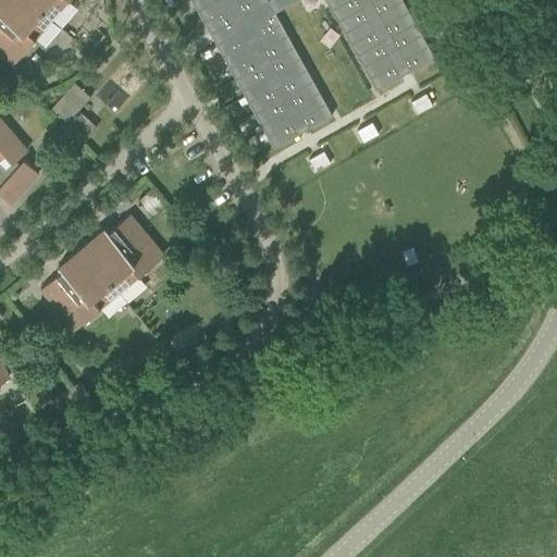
[(53,17),(32,0),(0,0),(0,50),(14,63),(53,17)]
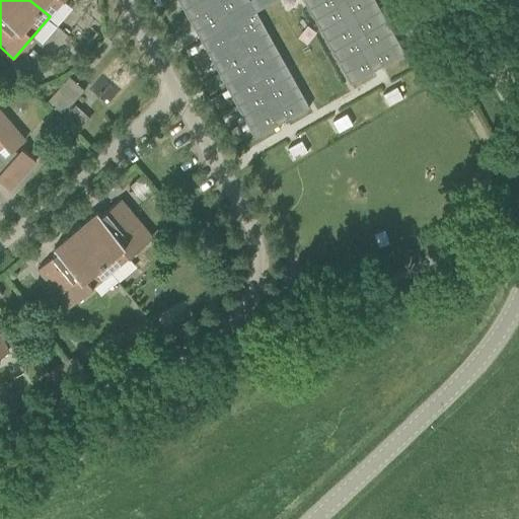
[(29,0),(50,16),(64,0),(29,0)]
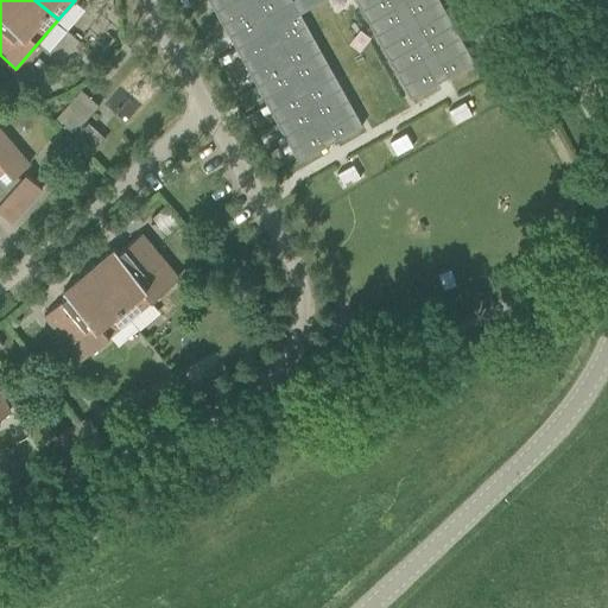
[(209,0),(233,42),(306,0),(209,0)]
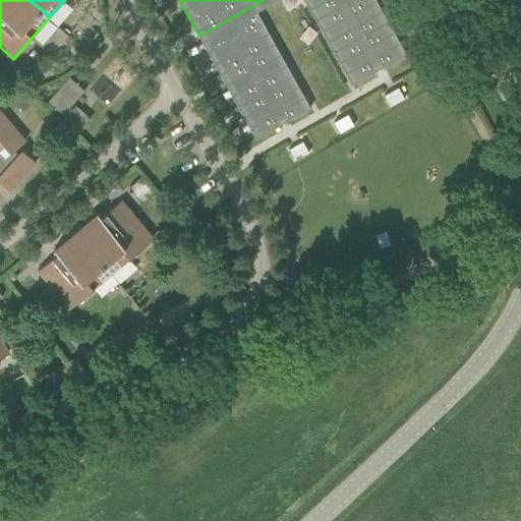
[(257,11),(276,0),(263,0),(199,36),(256,137),(311,107),(257,11)]
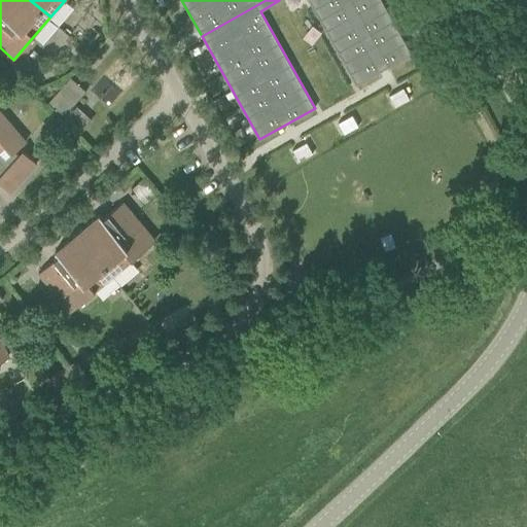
[(412,54),(381,0),(309,0),(356,84),(412,54)]
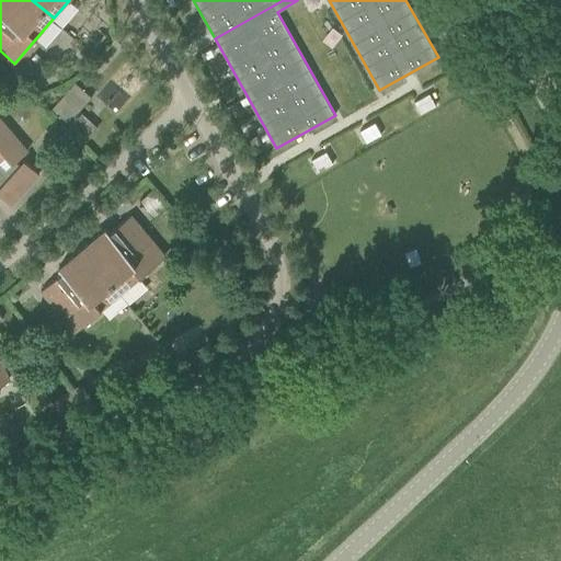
[(69,121),(90,92),(73,81),(54,109),(69,121)]
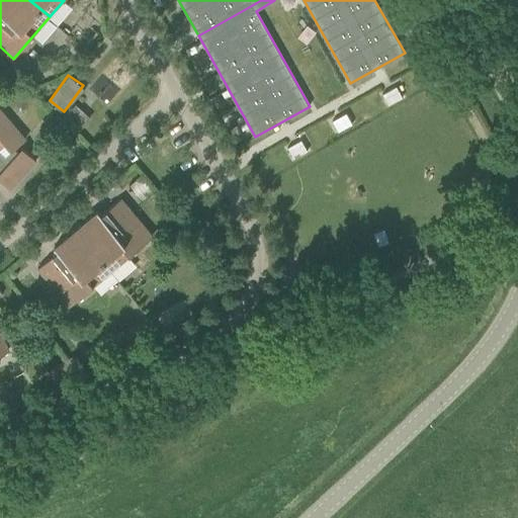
[(389,105),(403,97),(397,86),(382,94),(389,105)]
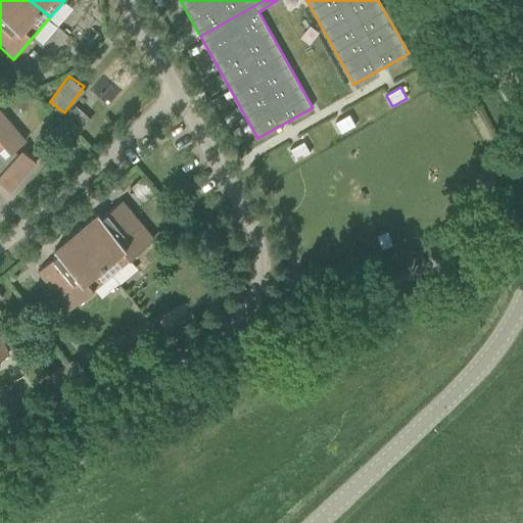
[(0,111),(0,110),(0,181),(10,190),(37,161),(22,148),(17,154),(13,151),(26,140),(0,111)]
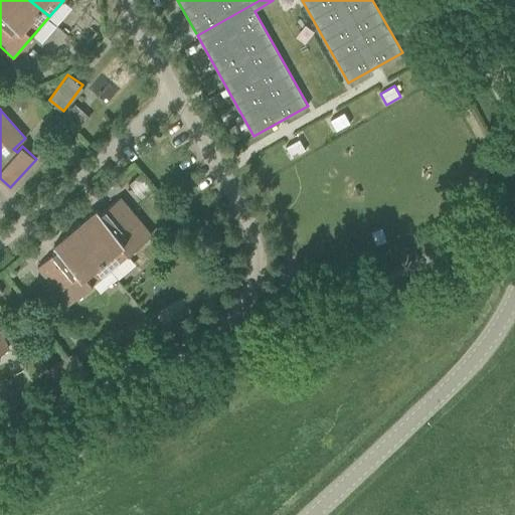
[(345,111),(331,119),(337,130),(351,122),(345,111)]
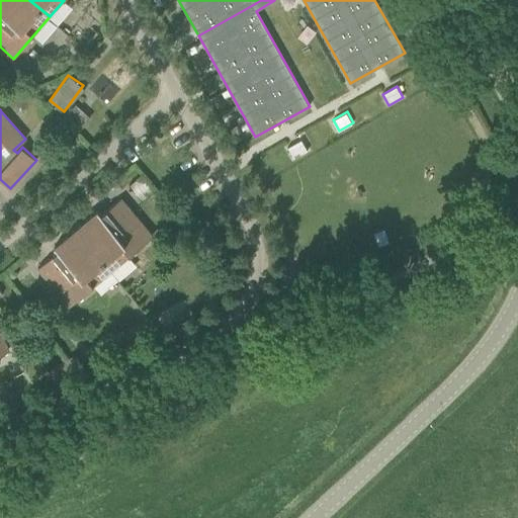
[(293,159),(308,151),(301,140),(287,148),(293,159)]
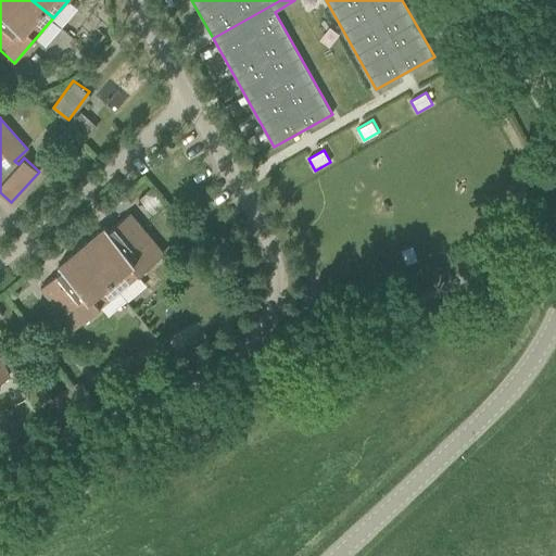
[(105,226),(83,244),(121,290),(164,254),(129,213),(109,230),(105,226)]
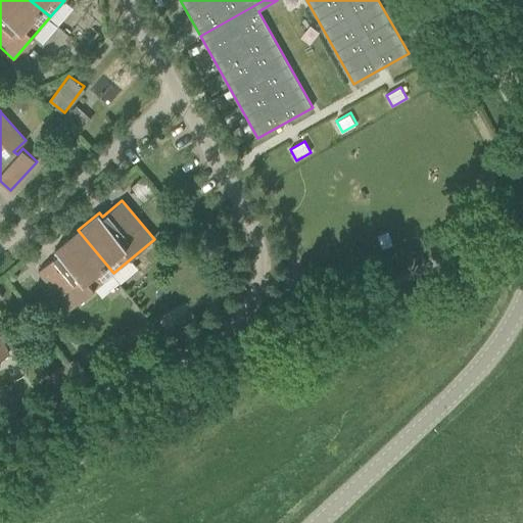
[(78,230),(55,249),(58,253),(39,270),(70,308),(113,273),(78,230)]
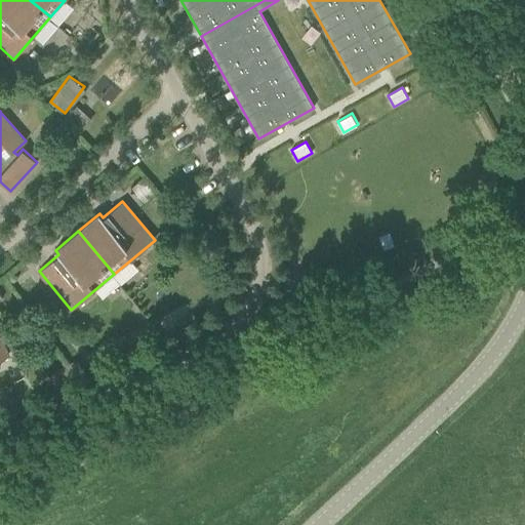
[(0,365),(1,365),(0,364),(0,358),(9,354),(0,336),(0,365)]
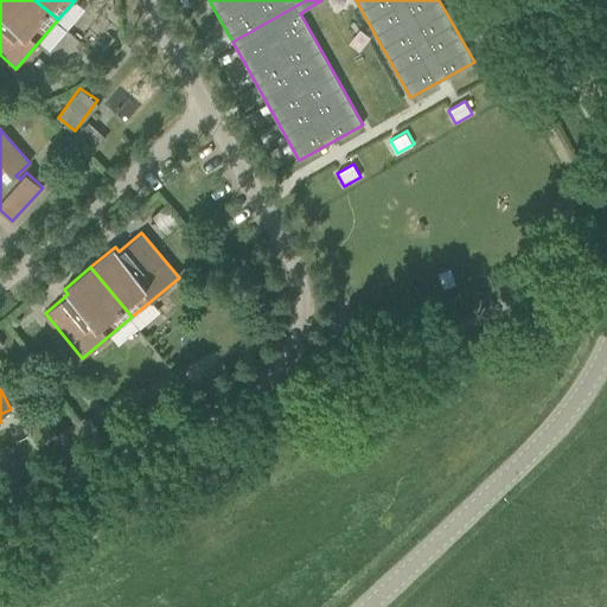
All buildings are outlined.
